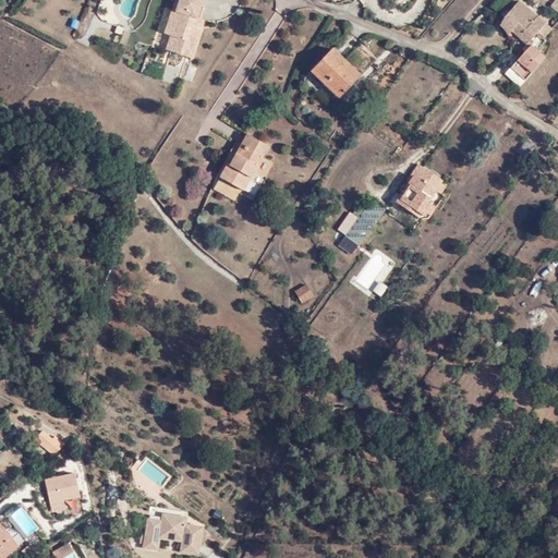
[(174,11),(178,0),(174,0),(164,35),(170,36),(179,12),(174,11)]
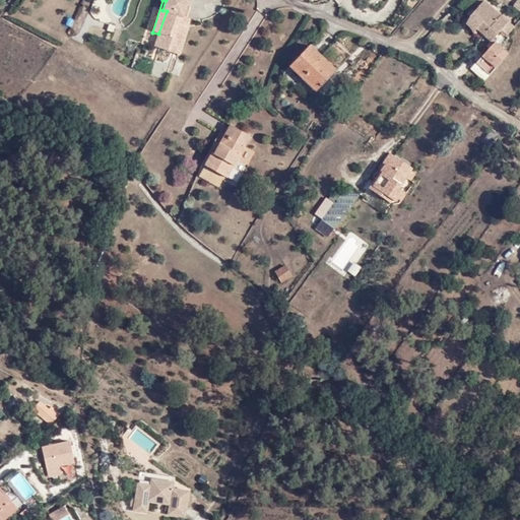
[(188,0),(166,0),(163,10),(167,11),(158,34),(163,36),(158,49),(178,55),(189,19),(183,17),(188,0)]
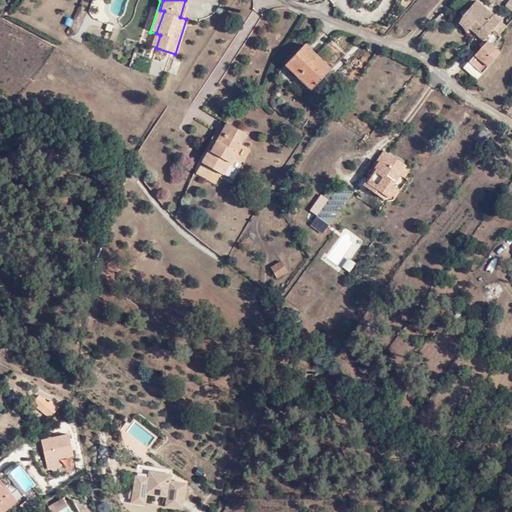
[(476,2),(463,18),(459,23),(466,32),(469,28),(474,22),(482,28),(490,18),(492,16),(482,7),(476,2)]
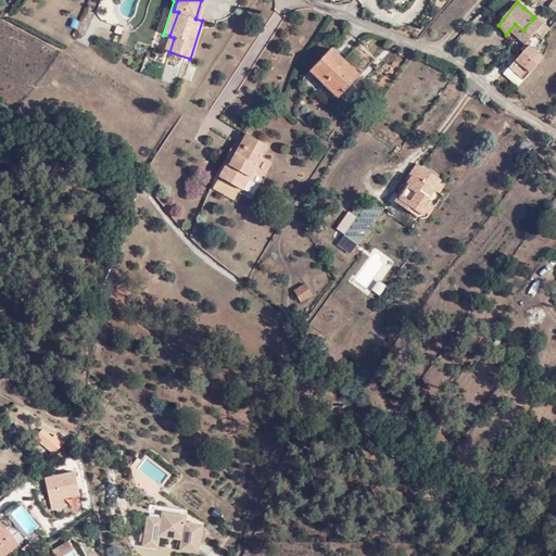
[(532,20),(540,27),(544,22),(536,15),(535,16),(523,8),(534,17),(532,20)]
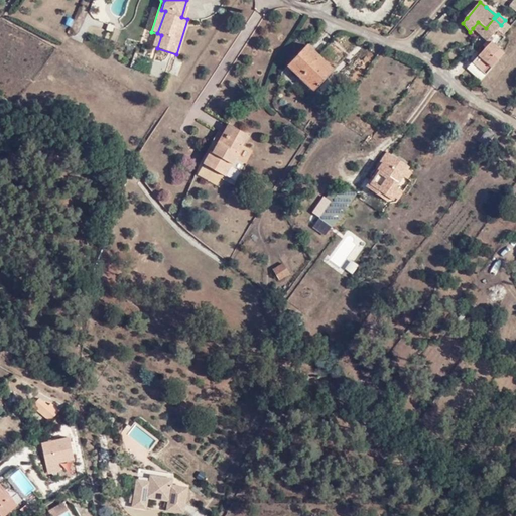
[(480,34),(487,40),(501,25),(494,18),(486,28),(480,34)]
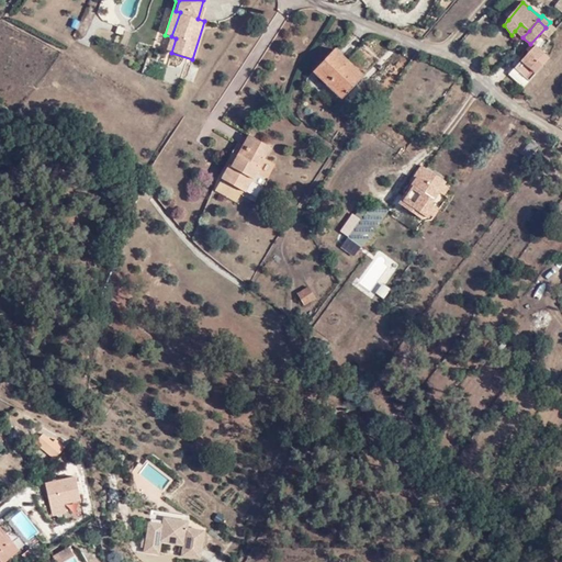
[(515,31),(523,37),(529,31),(520,24),(515,31)]
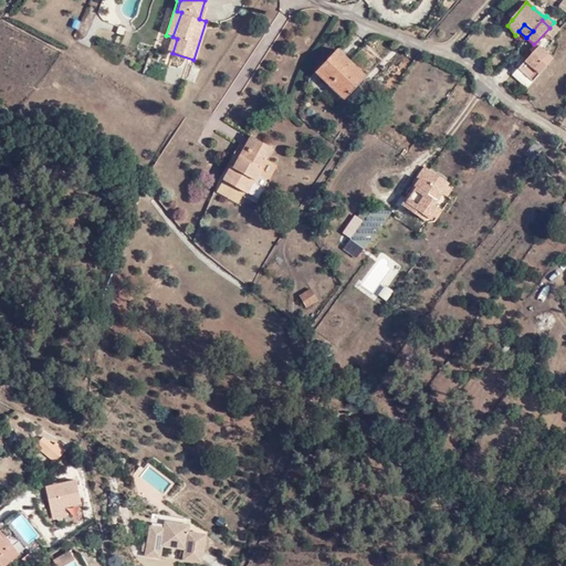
[(519,69),(532,81),(551,59),(546,54),(537,45),(519,69)]
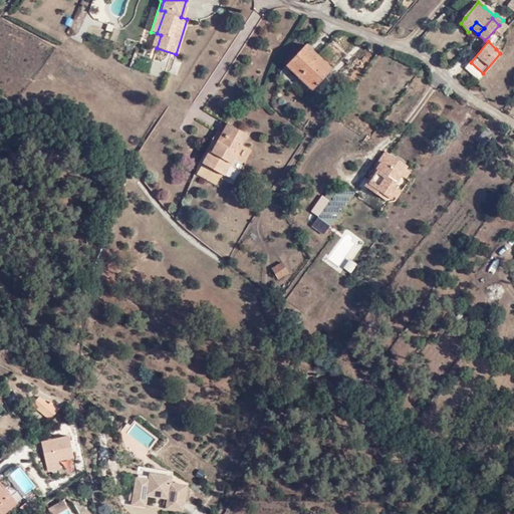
[(311,89),(325,75),(331,68),(306,43),(286,64),(311,89)]
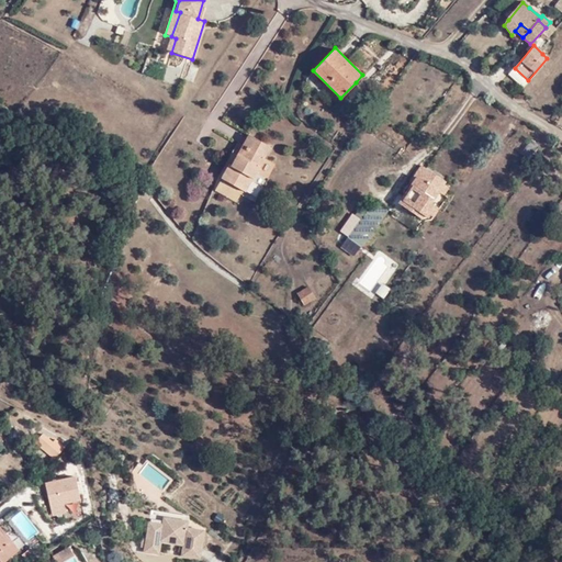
[(256,139),(248,136),(244,146),(250,149),(256,139)]
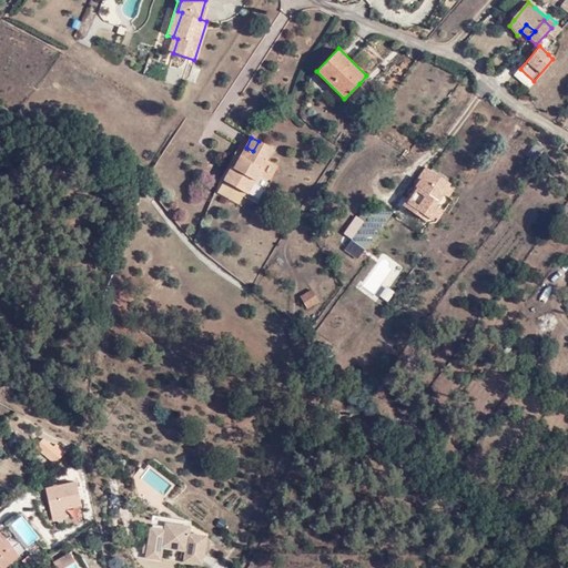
[(253,151),(246,148),(240,158),(243,161),(236,172),(232,169),(224,182),(247,195),(256,182),(253,180),(259,170),(262,171),(274,150),(259,141),(253,151)]
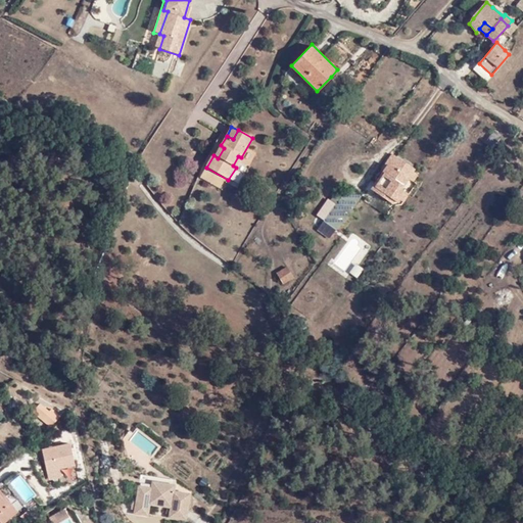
[(390,164),(407,177),(413,168),(396,156),(390,164)]
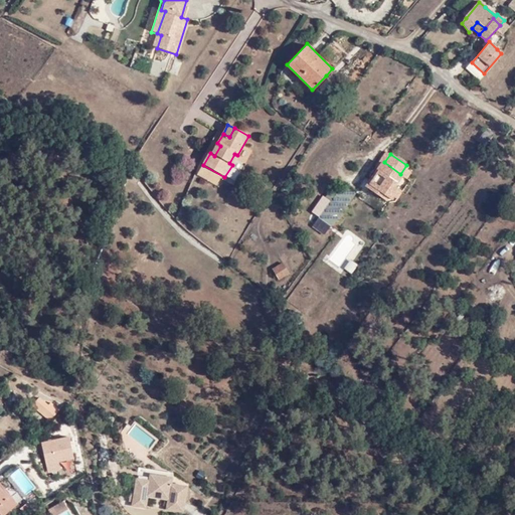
[(403,176),(400,174),(384,162),(373,178),(376,180),(370,189),(386,199),(403,176)]
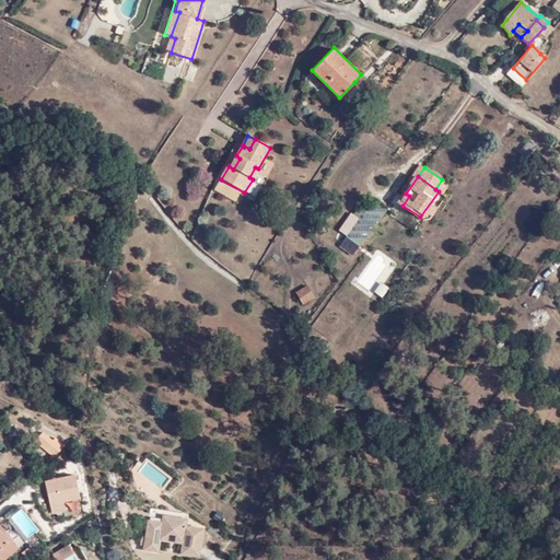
[(400,203),(403,206),(409,196),(406,194),(400,203)]
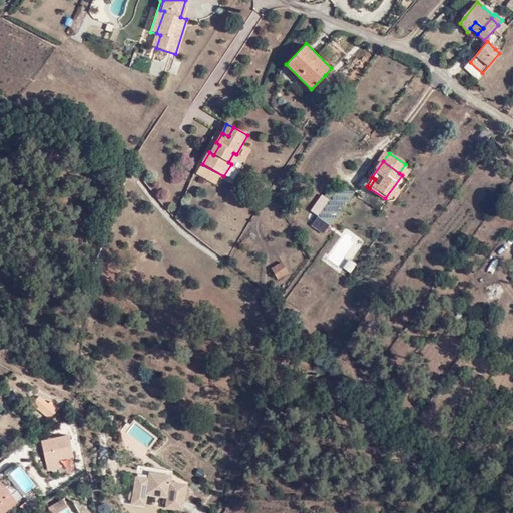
[(342,184),(318,216),(326,222),(331,226),(355,193),(342,184)]
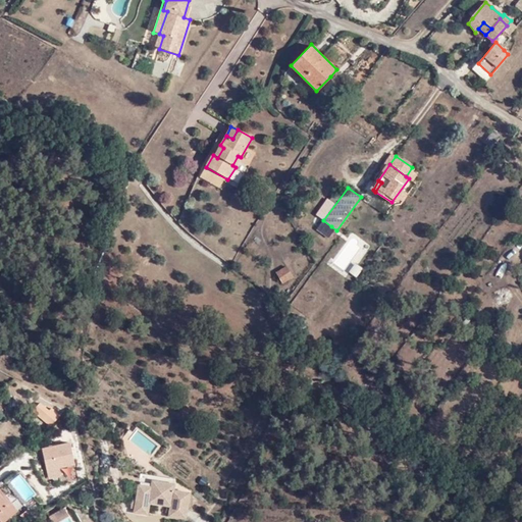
[(331,226),(323,220),(318,228),(326,233),(331,226)]
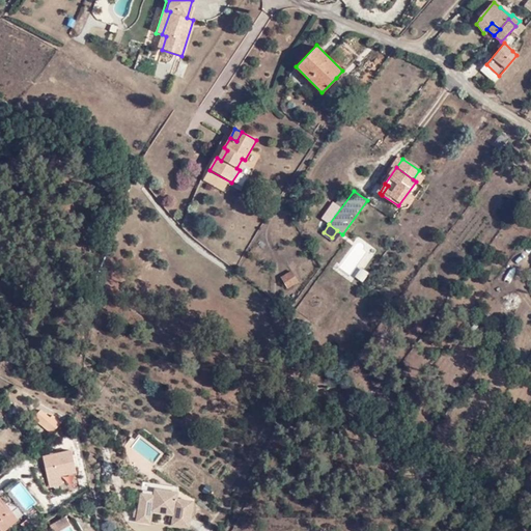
[(281,277),(287,288),(299,282),(291,271),(281,277)]
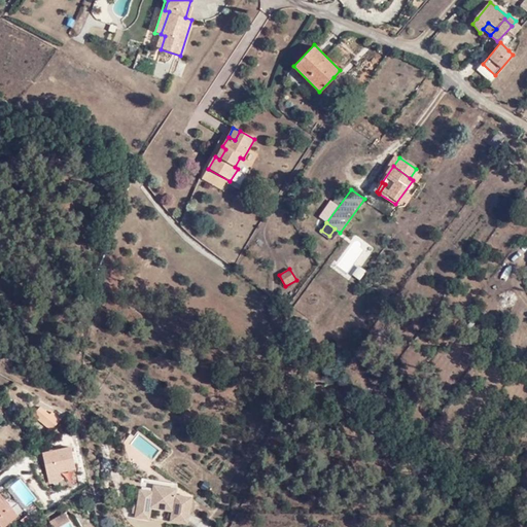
[(291,324),(299,335),(308,327),(300,318),(291,324)]
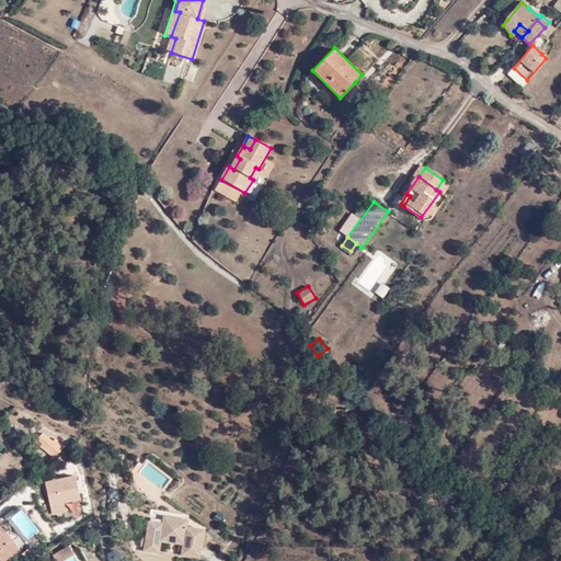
[(52,442),(42,433),(35,441),(53,457),(64,445),(55,437),(52,442)]
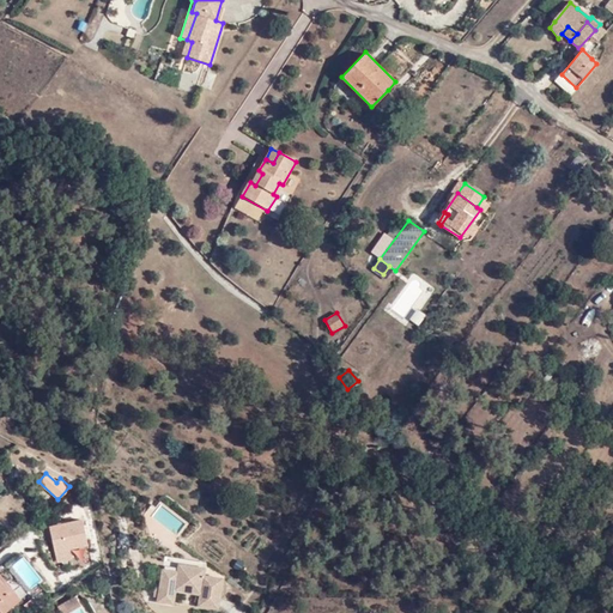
[(177,576),(162,574),(158,601),(174,604),(175,590),(200,595),(199,606),(218,610),(223,580),(204,576),(205,568),(178,564),(177,572),(177,576)]
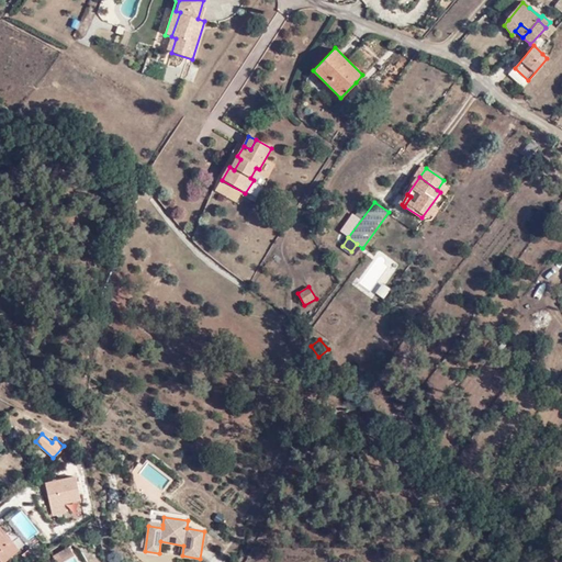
[(8,544),(15,553),(20,550),(0,524),(0,530),(10,543),(8,544)]
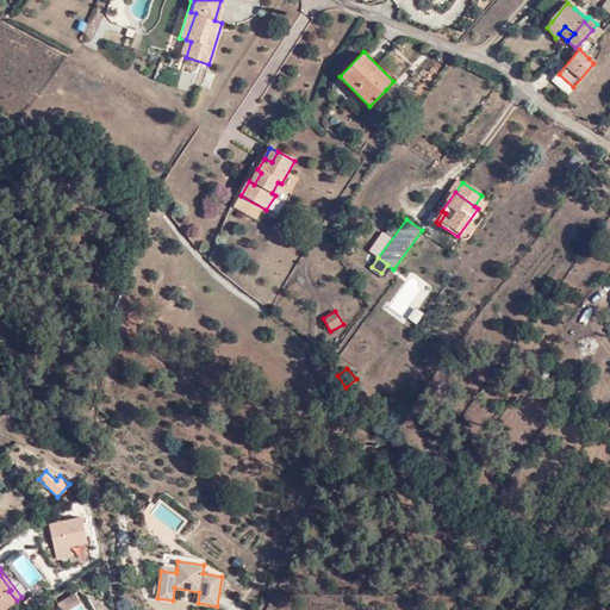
[(0,609),(4,609),(17,601),(8,591),(11,590),(0,576),(0,609)]
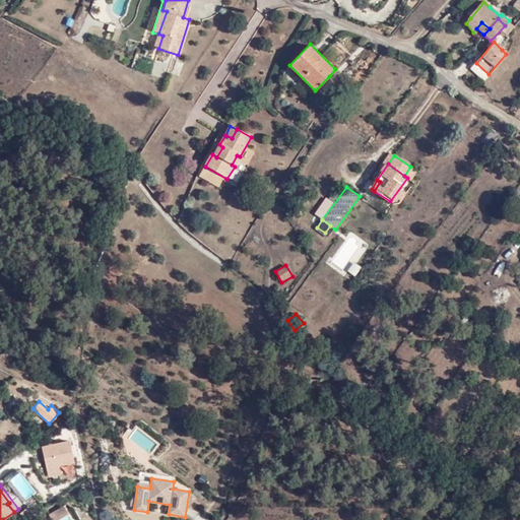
[(54,511),(58,519),(68,513),(63,505),(54,511)]
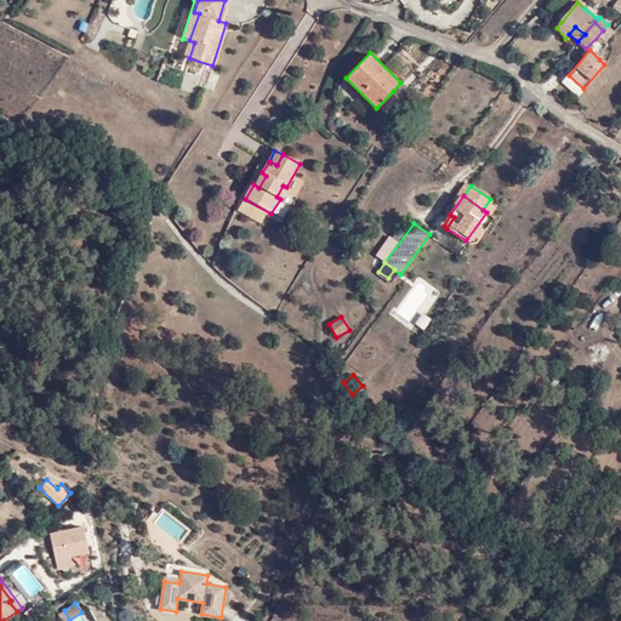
[(62,620),(67,620),(69,620),(64,610),(58,614),(62,620)]
